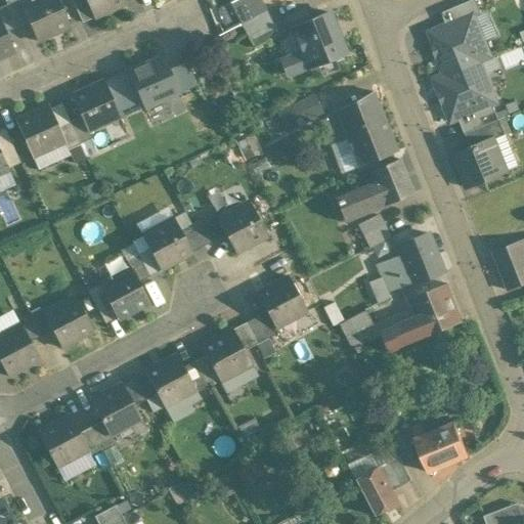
[(18,0),(17,0),(7,5),(16,28),(28,23),(20,5),(22,5),(18,0)]
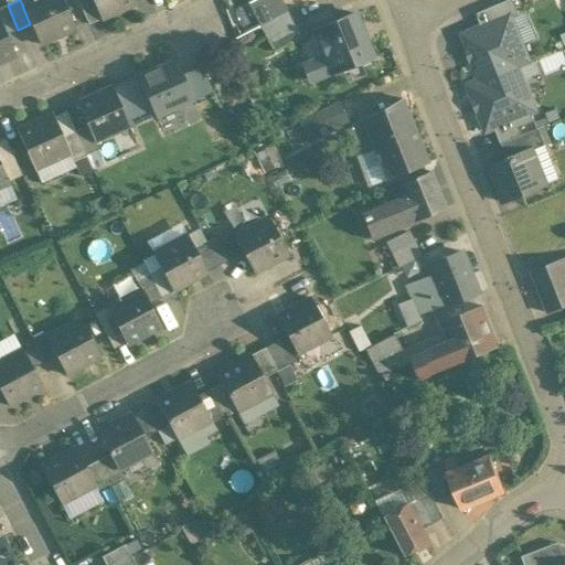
[(34,0),(23,6),(22,6),(30,24),(40,45),(57,38),(56,36),(75,28),(62,0),(34,0)]
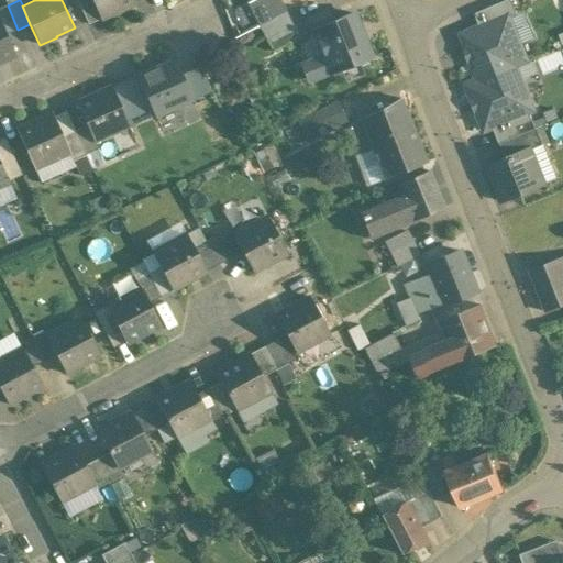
[(90,0),(79,0),(77,1),(88,25),(100,20),(90,0)]
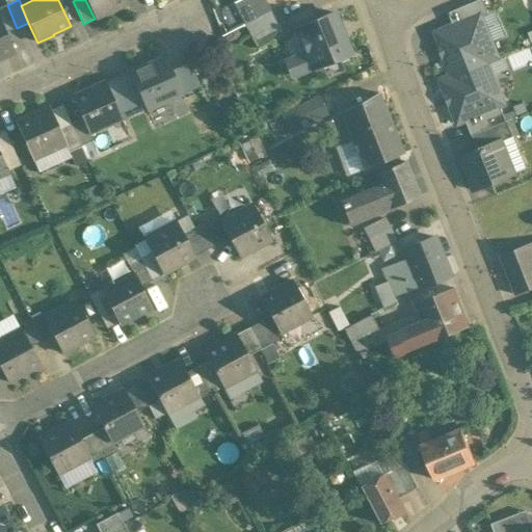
[(85,0),(95,19),(111,11),(111,10),(128,3),(127,0),(85,0)]
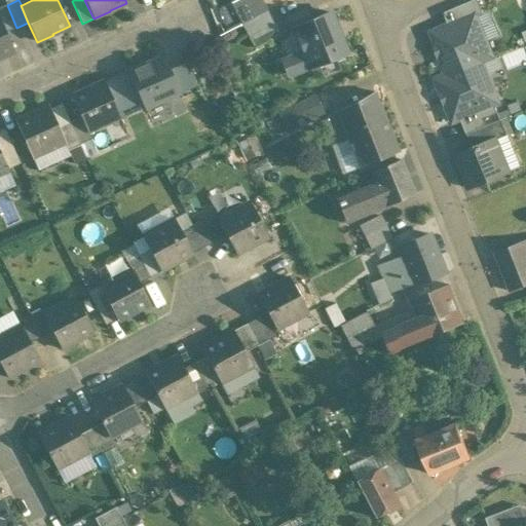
[(267,10),(261,0),(236,0),(231,3),(242,25),(267,10)]
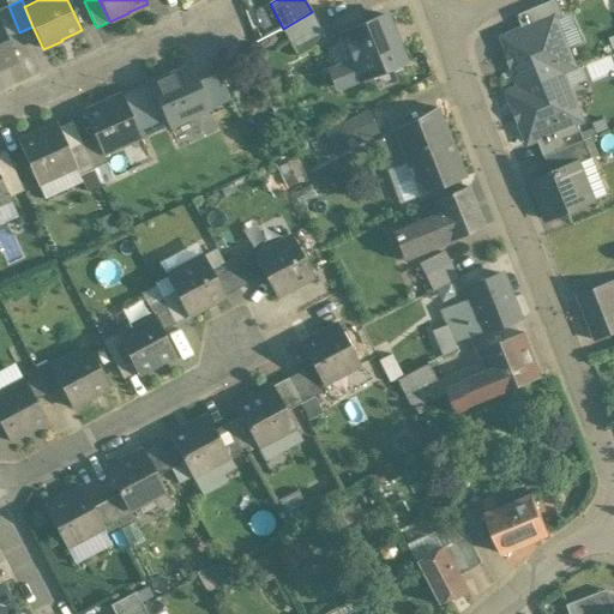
[(559,0),(555,0),(518,16),(524,31),(555,18),(565,14),(559,0)]
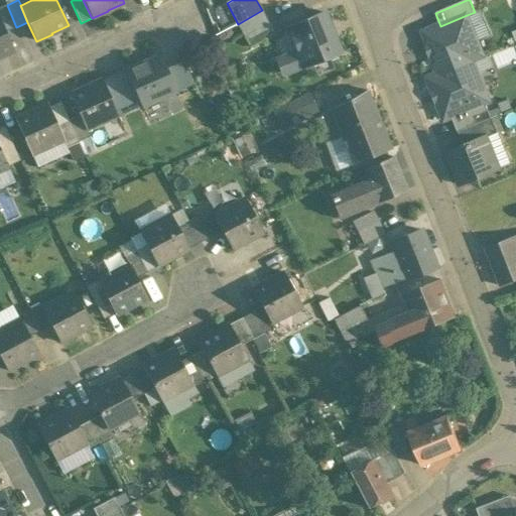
[(226,4),(210,10),(216,25),(232,19),(226,4)]
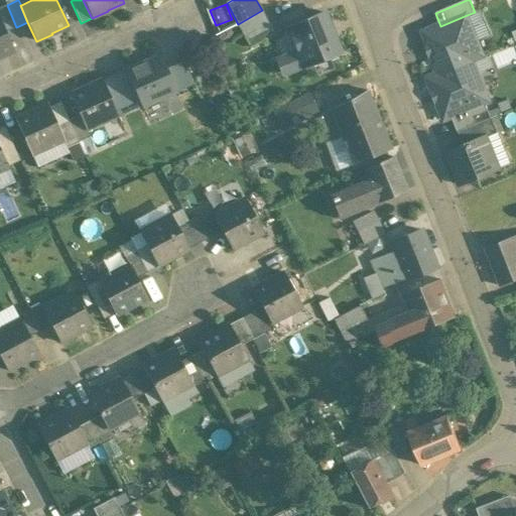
[(16,27),(7,5),(0,7),(0,19),(6,32),(16,27)]
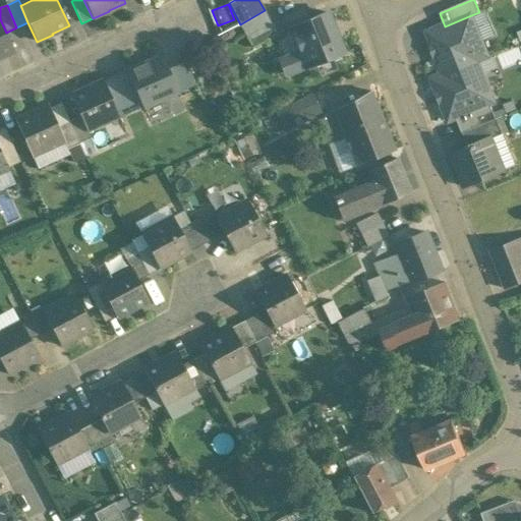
[(265,10),(240,24),(252,48),(278,35),(265,10)]
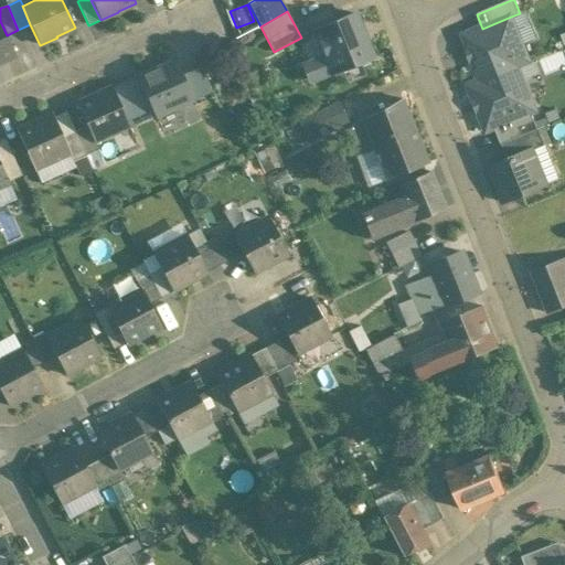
[(354,13),(315,30),(324,55),(306,63),(305,67),(309,78),(313,81),(332,73),(332,74),(372,59),(354,13)]
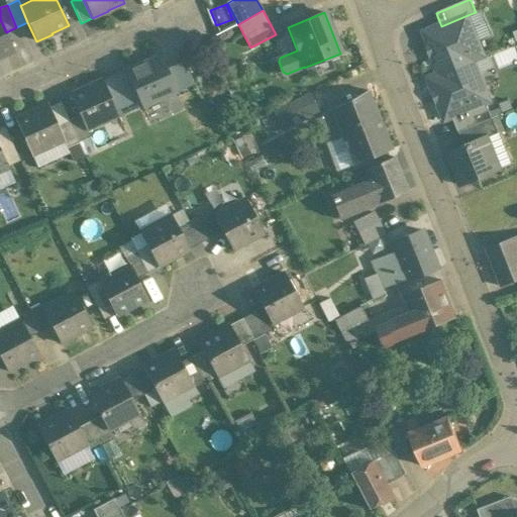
[(438,75),(473,61),(485,57),(468,15),(441,26),(422,33),(438,75)]
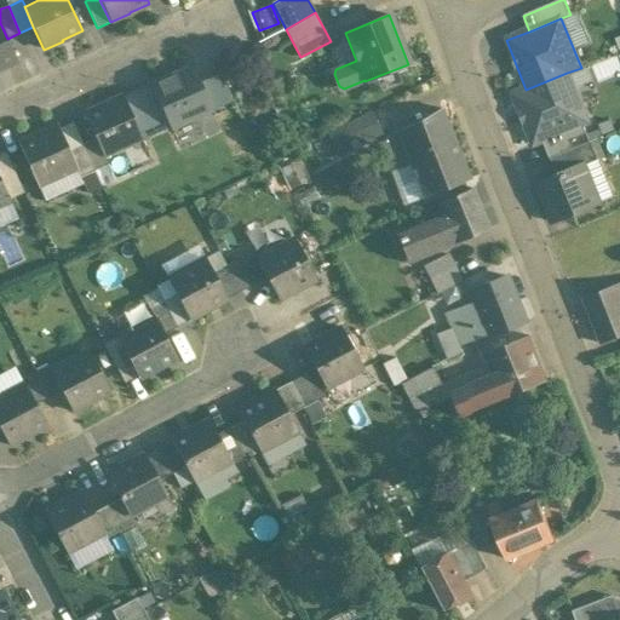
[(0,67),(17,61),(7,39),(0,23),(0,67)]
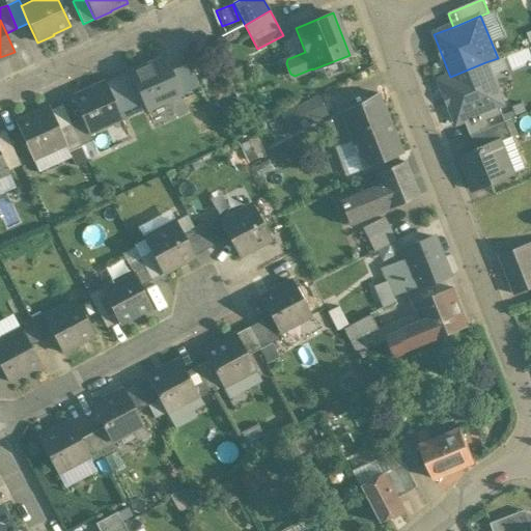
[(164,58),(148,64),(148,65),(131,74),(146,110),(180,94),(170,72),(164,58)]
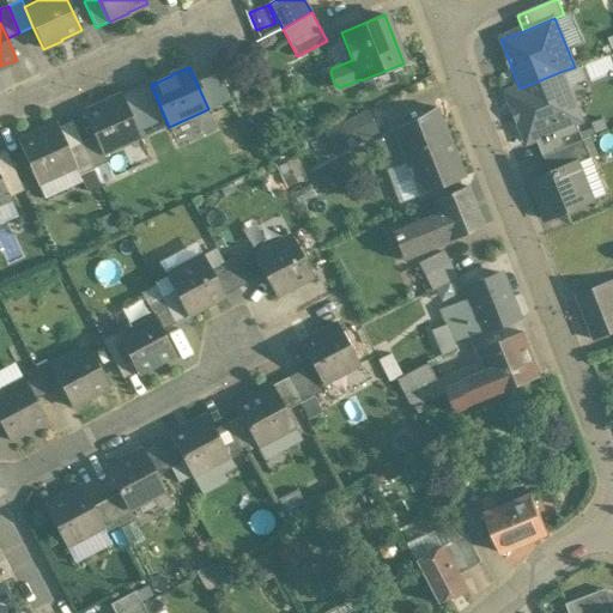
[(527,141),(536,139),(577,122),(581,121),(560,72),(520,89),(508,93),(527,141)]
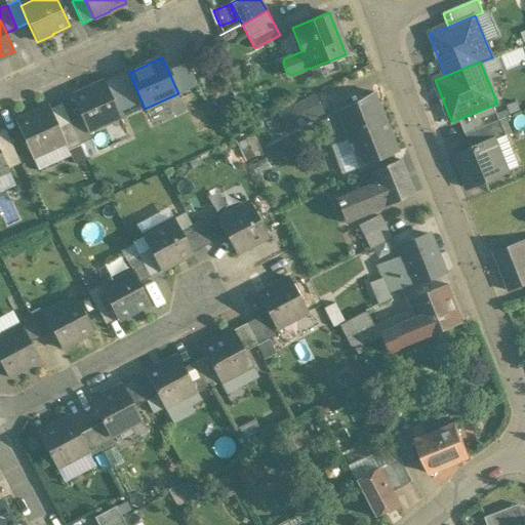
[(189,89),(178,67),(168,71),(178,93),(189,89)]
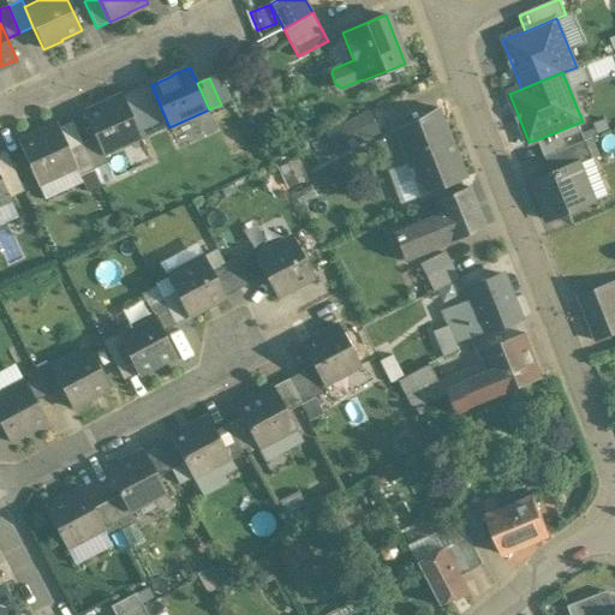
[(121,95),(103,103),(105,105),(83,113),(94,137),(102,155),(103,155),(141,137),(121,95)]
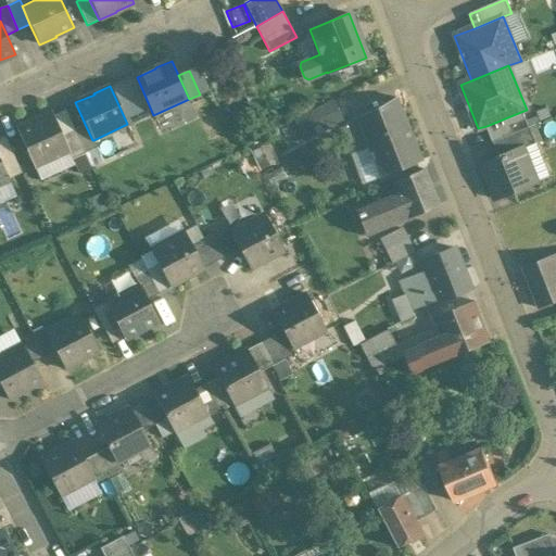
[(420,162),(395,98),(356,118),(357,118),(368,148),(380,178),(420,162)]
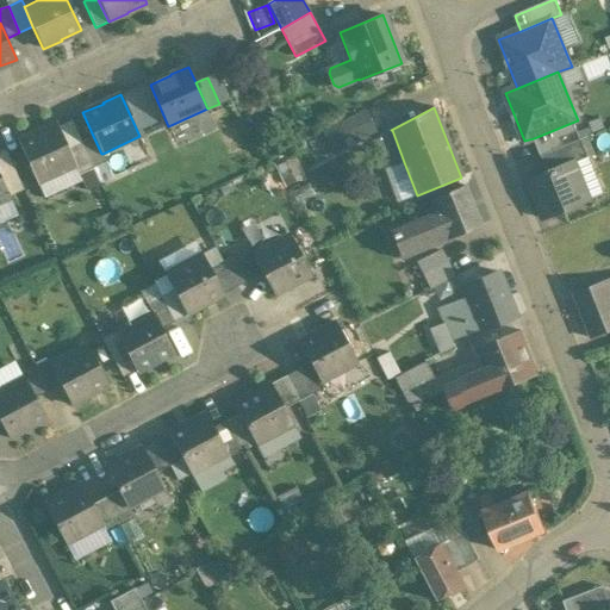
[(365,111),(329,129),(341,151),(375,132),(365,111)]
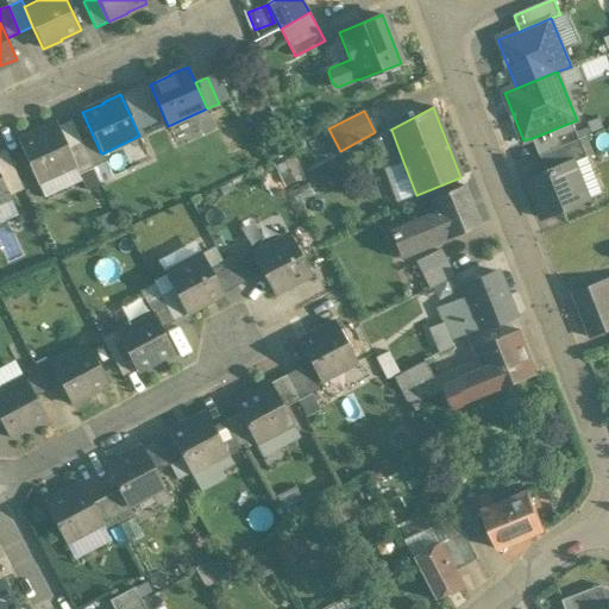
[(57,124),(68,148),(80,142),(70,119),(57,124)]
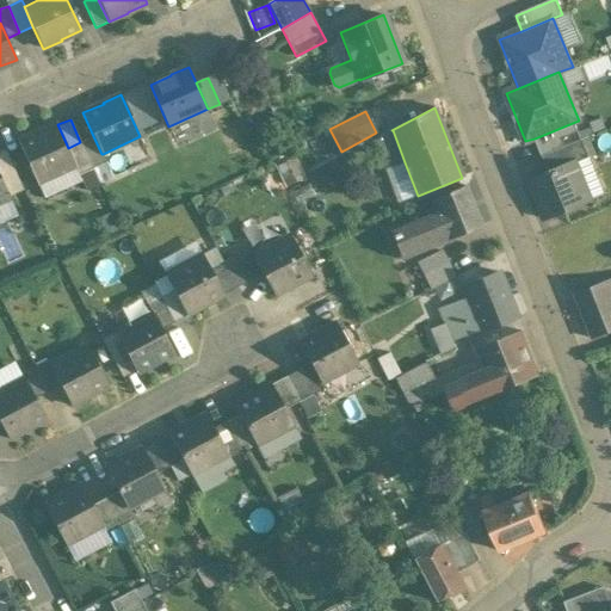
[(582,140),(575,122),(535,139),(542,156),(582,140)]
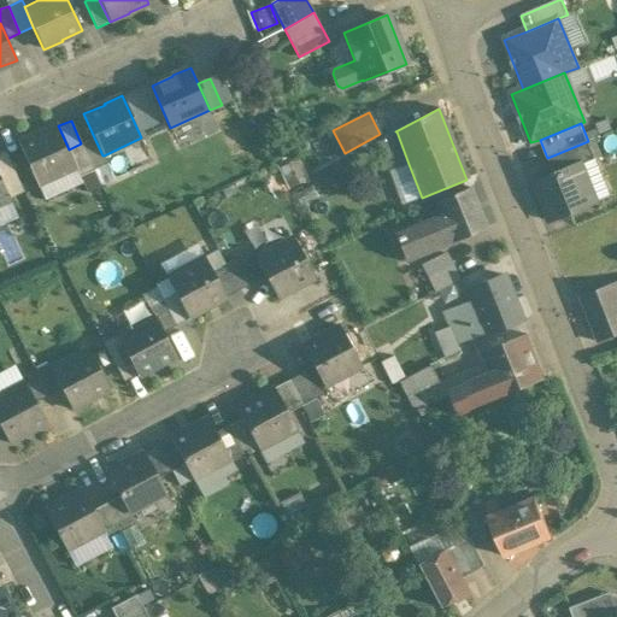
[(57,124),(39,133),(40,134),(18,144),(41,194),(42,193),(39,184),(75,168),(76,168),(69,150),(58,125),(57,124)]
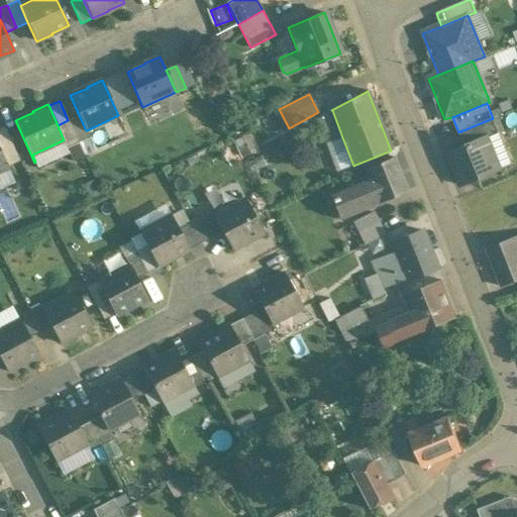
[(342,137),(332,110),(319,117),(329,142),(342,137)]
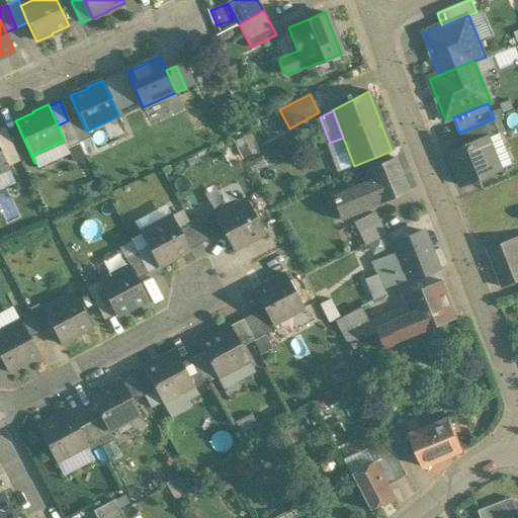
[(79,115),(68,120),(78,143),(90,138),(87,131),(86,131),(79,115)]
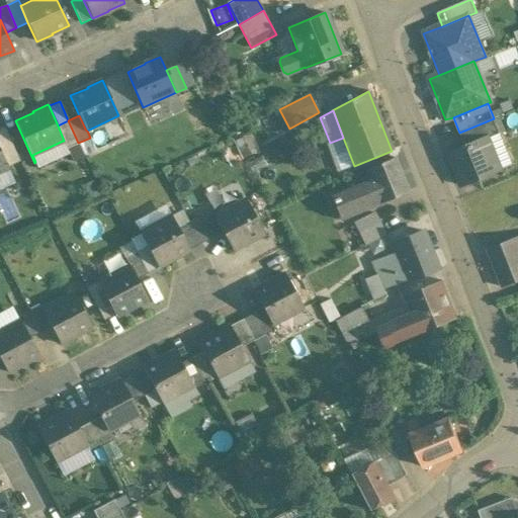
[(494,118),(459,133),(465,147),(488,138),(489,139),(500,134),(494,118)]
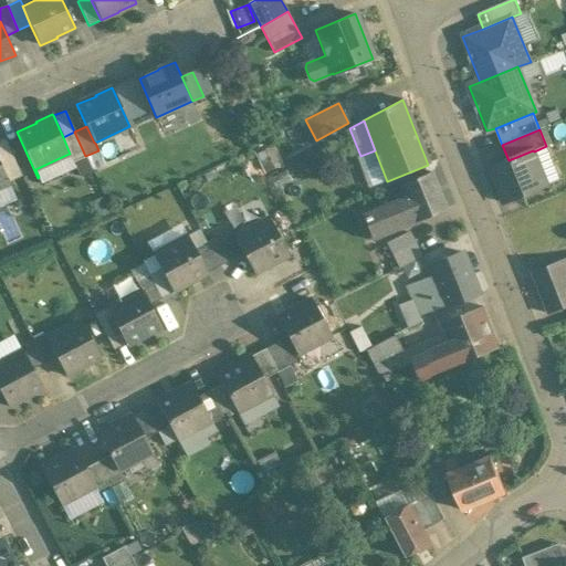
[(70,154),(69,154),(73,161),(85,156),(74,132),(63,137),(70,154)]
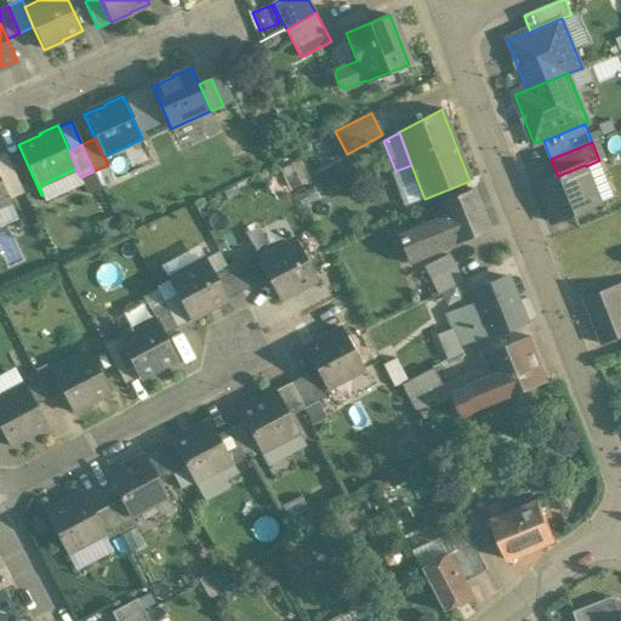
[(302,158),(280,167),(291,188),(312,178),(302,158)]
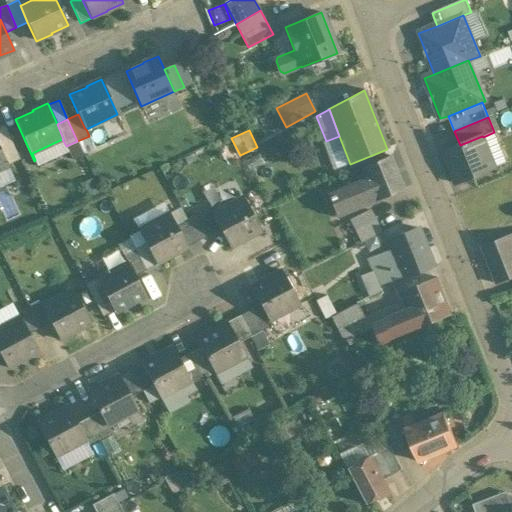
[(500,131),(494,132),(483,137),(495,168),(511,162),(500,131)]
